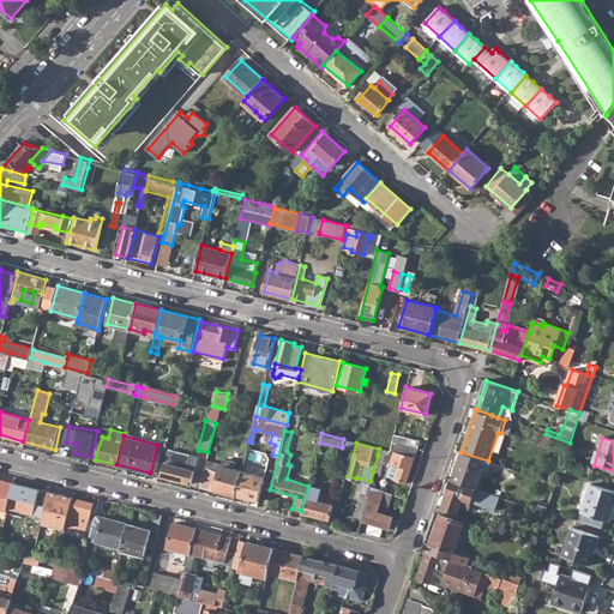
[(397,443),(391,464),(387,475),(407,482),(417,449),(397,443)]
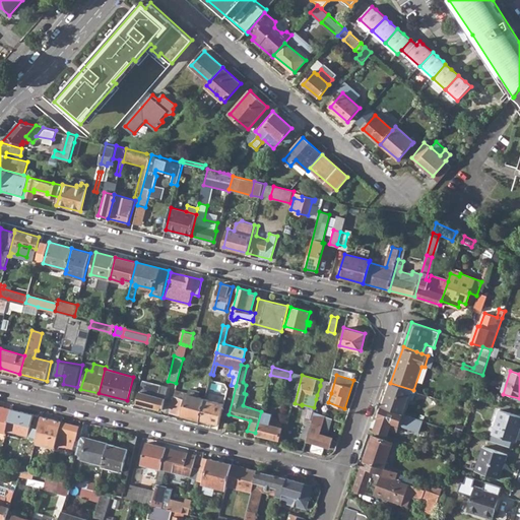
[(135,403),(161,409),(165,395),(161,394),(160,397),(156,397),(159,385),(141,381),(135,403)]
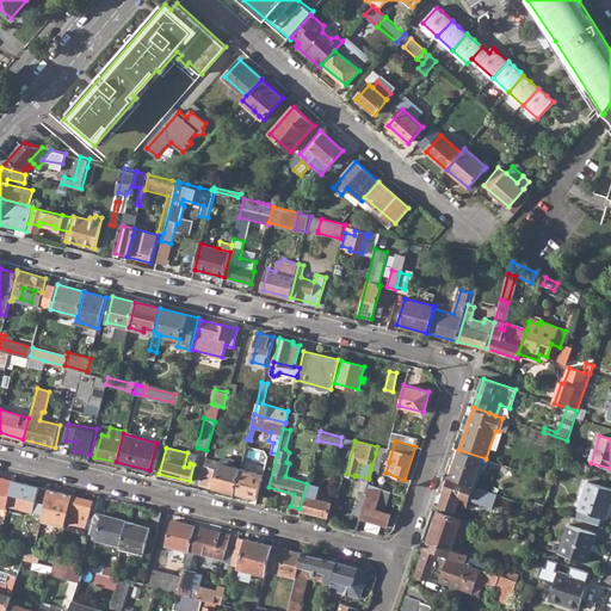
[(474,487),(476,487),(481,470),(486,458),(458,450),(450,477),(474,487)]
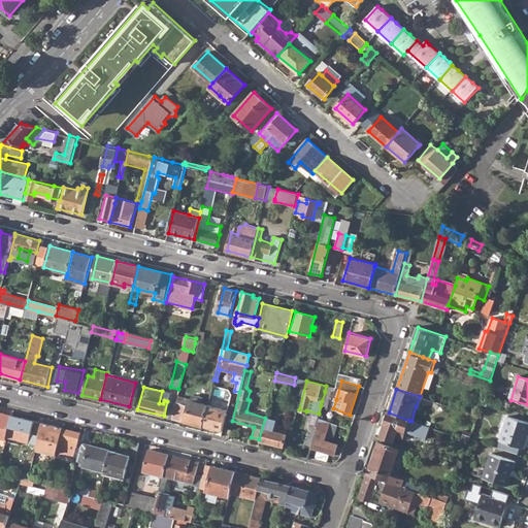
[(322,401),(321,405),(327,406),(330,393),(325,392),(322,401)]
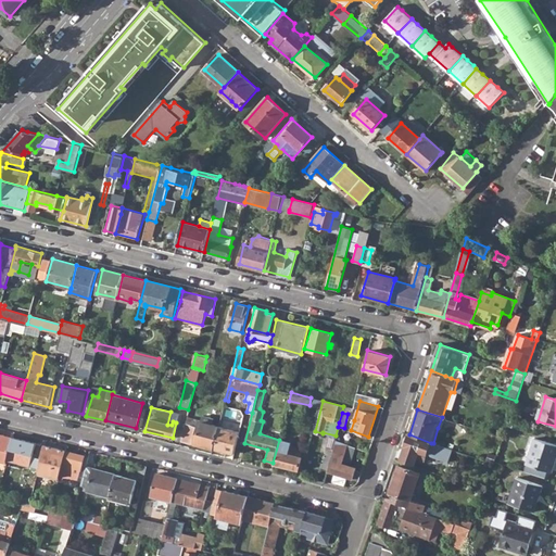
[(180,440),(213,447),(216,436),(218,427),(218,426),(211,424),(213,418),(202,416),(201,421),(199,428),(185,424),(180,440)]
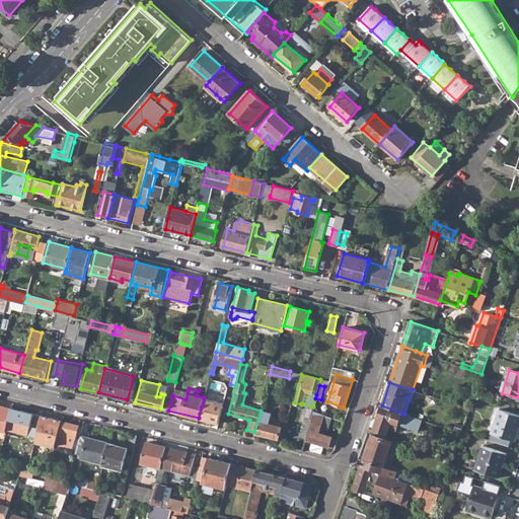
[(418,391),(413,389),(409,399),(415,401),(418,391)]
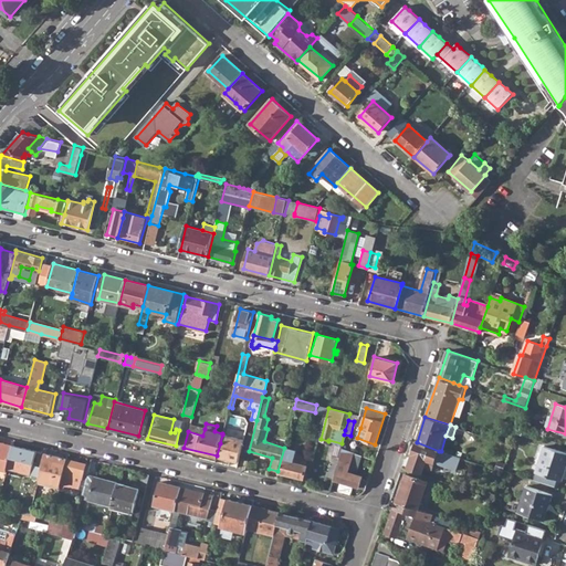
[(190,426),(188,431),(202,436),(205,429),(190,426)]
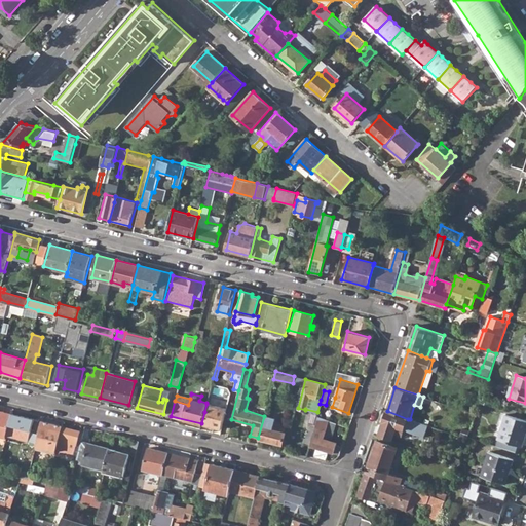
[(201,423),(221,428),(226,409),(207,404),(204,412),(201,423)]
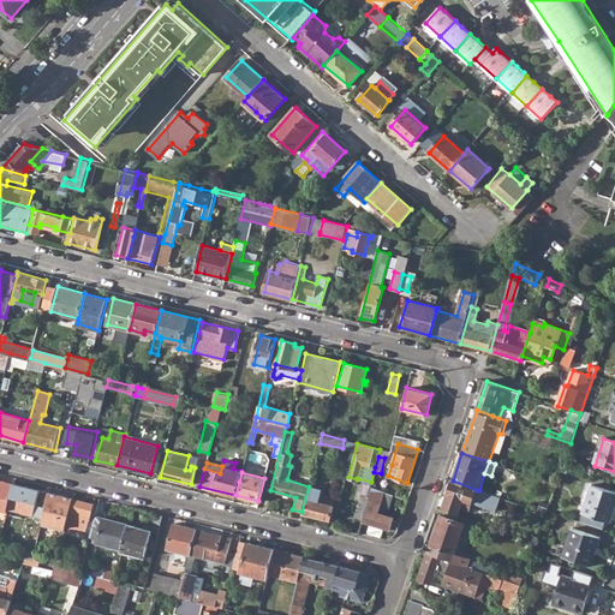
[(13,483),(0,479),(0,509),(6,512),(7,508),(13,483)]
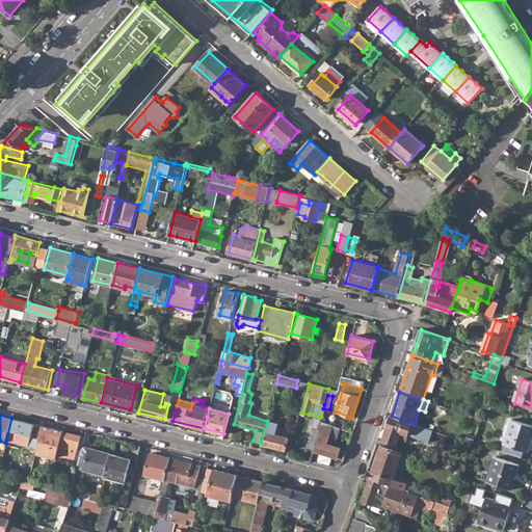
[(382,441),(397,446),(399,439),(406,441),(409,434),(423,440),(427,429),(415,424),(413,424),(392,416),(382,441)]
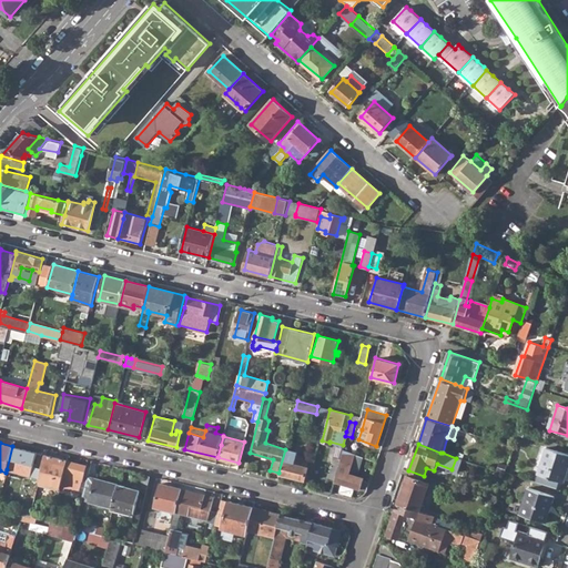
[(7,469),(30,475),(32,466),(33,460),(36,452),(12,446),(7,469)]
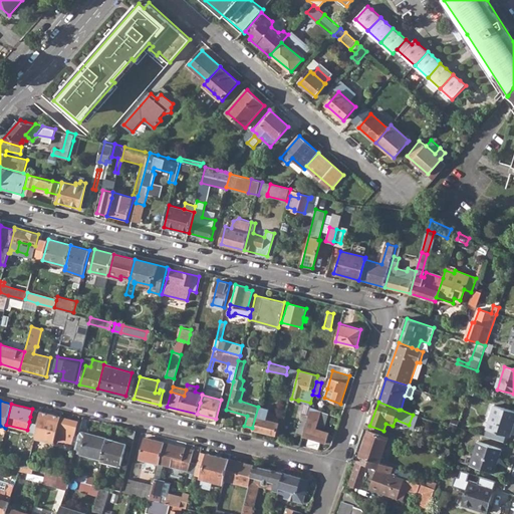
[(485,437),(504,442),(506,436),(511,437),(513,427),(513,412),(495,406),(485,437)]
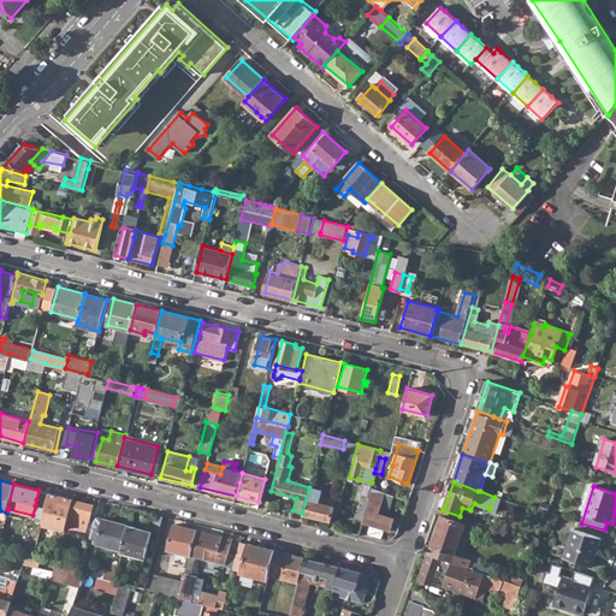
[(320,490),(309,487),(302,513),(330,520),(333,505),(318,502),(319,496),(320,490)]
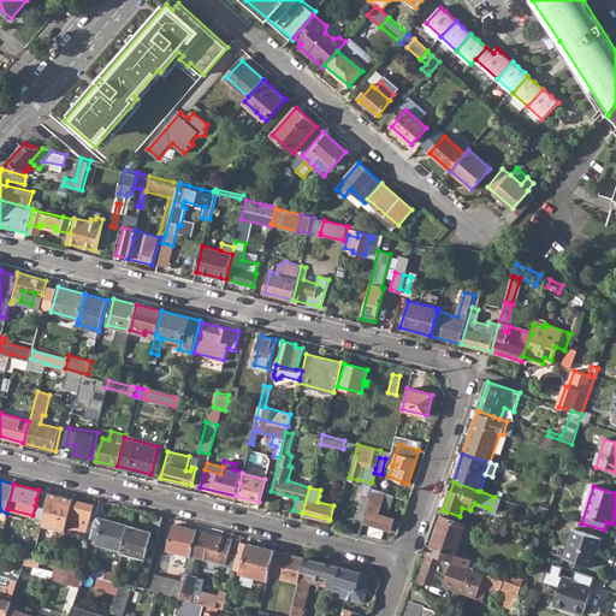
[(366,507),(363,516),(367,517),(366,522),(397,531),(400,523),(383,519),(378,517),(380,507),(384,492),(371,487),(368,496),(366,507)]
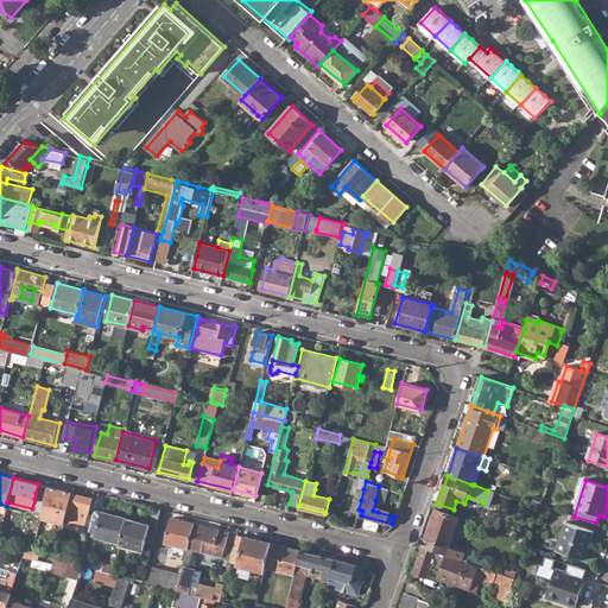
[(40,512),(64,518),(71,492),(48,486),(44,501),(40,511),(40,512)]
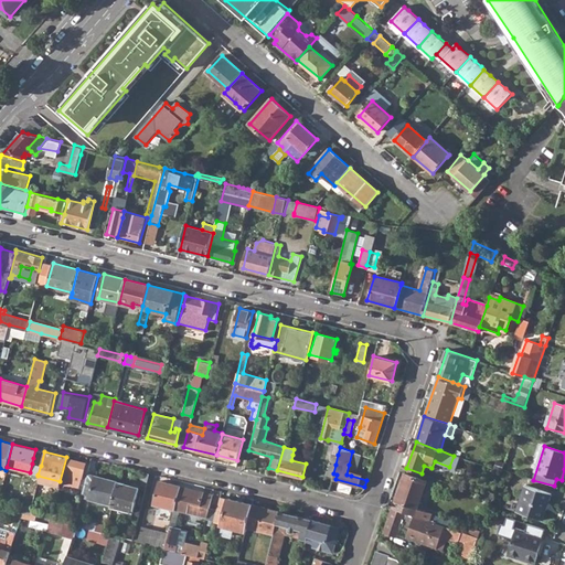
[(333,473),(336,465),(338,455),(331,454),(326,477),(332,478),(333,473)]
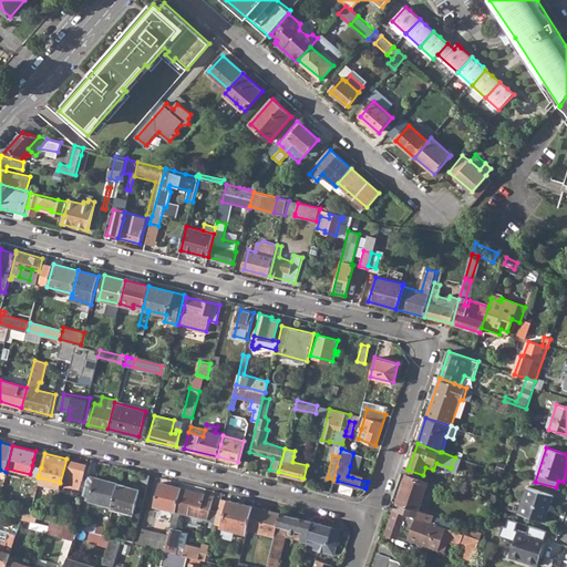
[(309,460),(294,456),(292,462),(307,465),(309,460)]
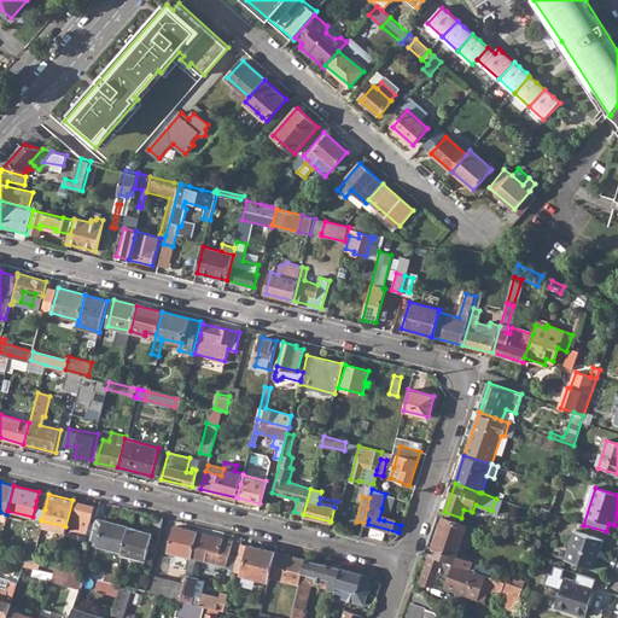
[(86,532),(91,534),(95,517),(98,506),(73,500),(65,526),(77,531),(80,524),(88,526),(86,532)]
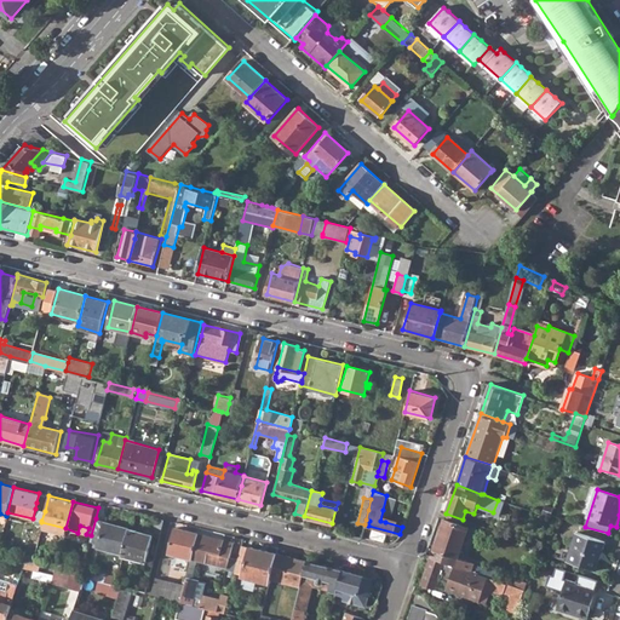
[(33,518),(41,521),(45,511),(35,509),(33,518)]
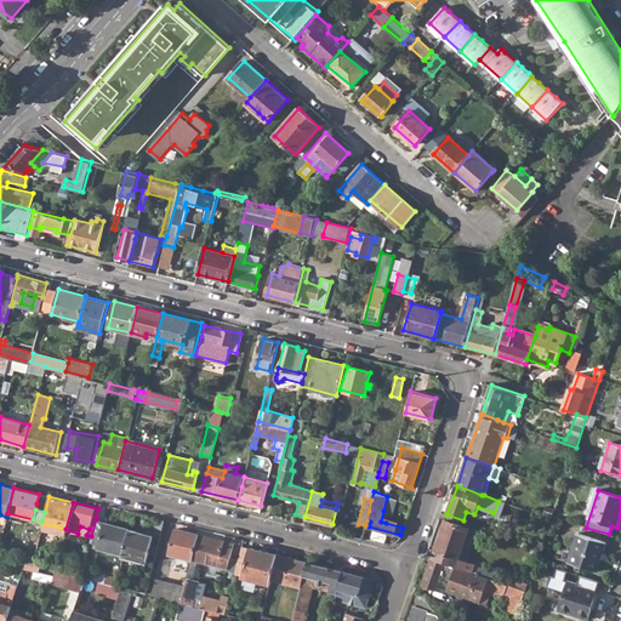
[(153,534),(153,535),(159,537),(164,519),(157,518),(153,534)]
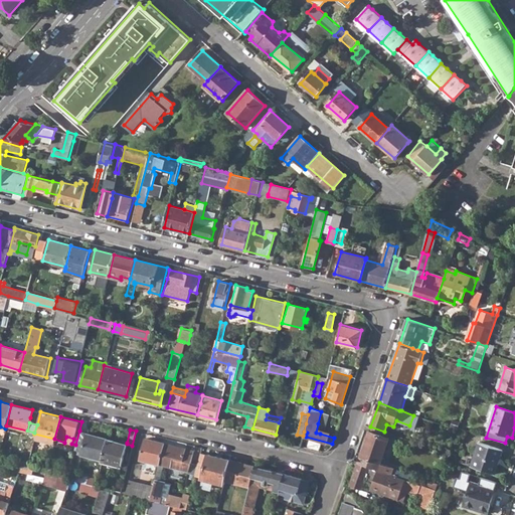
[(73,452),(81,454),(87,433),(79,431),(75,445),(73,452)]
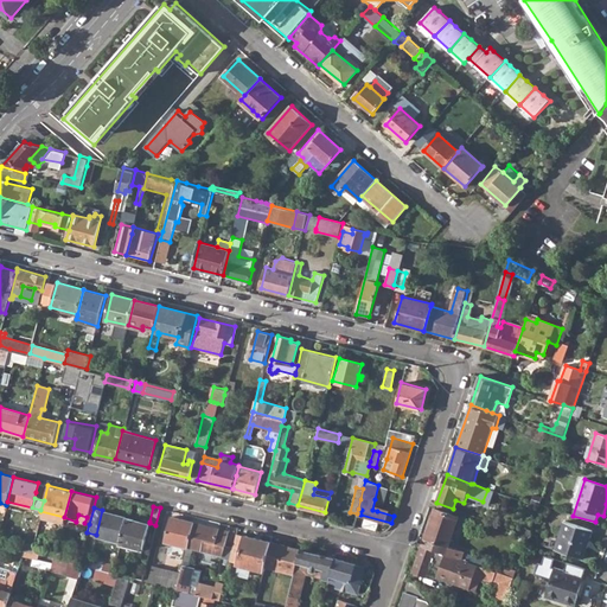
[(436,549),(448,553),(451,547),(448,545),(459,517),(435,509),(423,544),(436,549)]
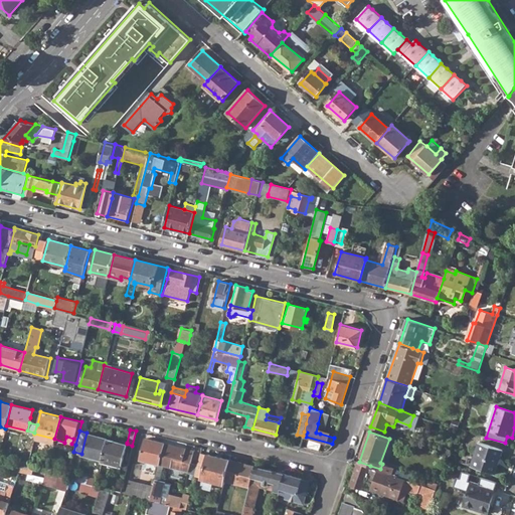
[(81,454),(103,459),(108,438),(87,433),(81,454)]
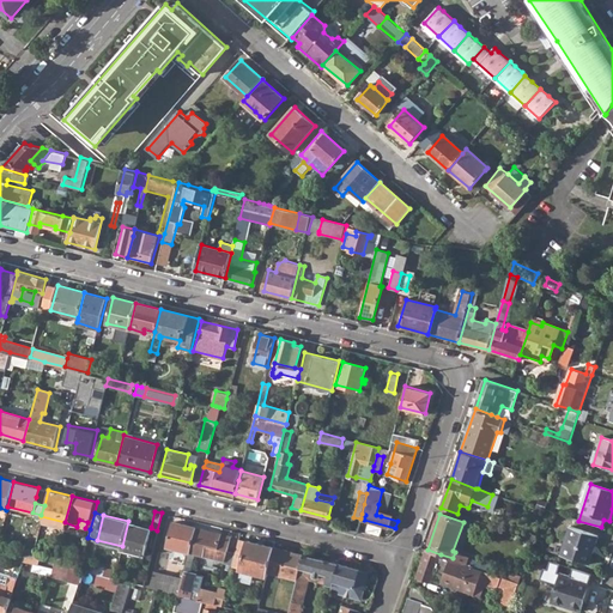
[(479,521),(492,526),(493,519),(480,515),(479,521)]
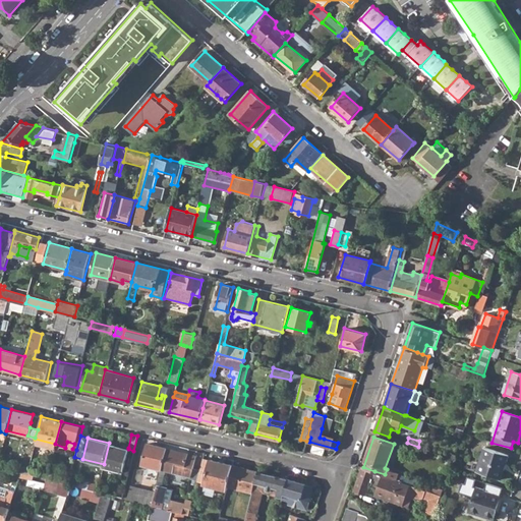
[(27,443),(25,454),(31,455),(34,444),(27,443)]
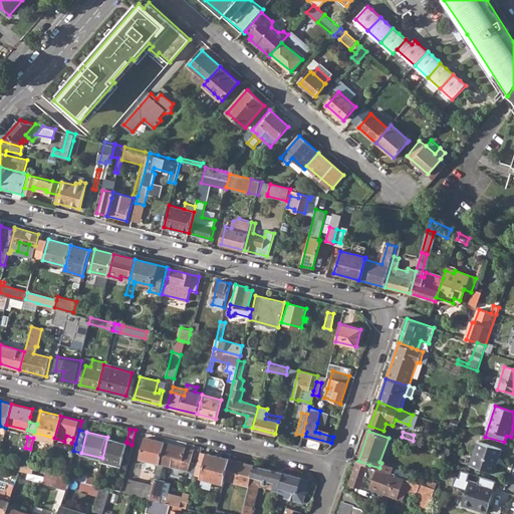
[(101,459),(120,464),(126,443),(126,442),(121,441),(120,441),(107,437),(102,458),(101,459)]
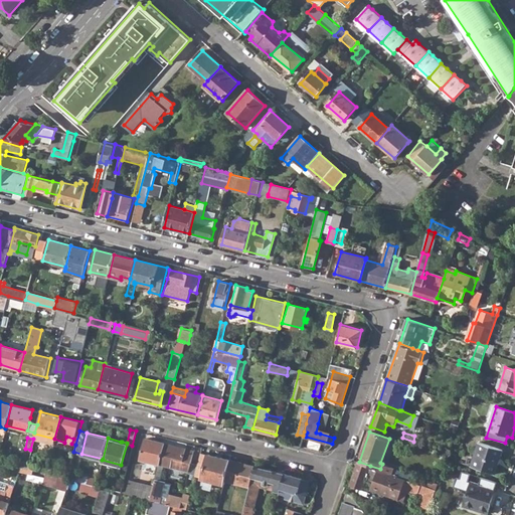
[(140,459),(158,464),(158,463),(163,443),(145,438),(140,459)]
